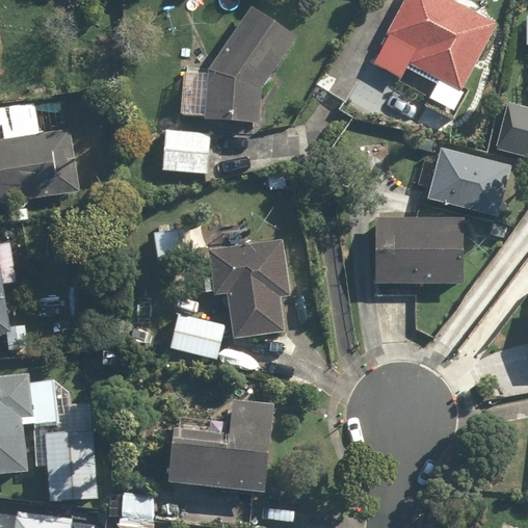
[(495,24),(446,0),(404,0),(386,38),(418,55),(411,68),(459,93),(495,24)]
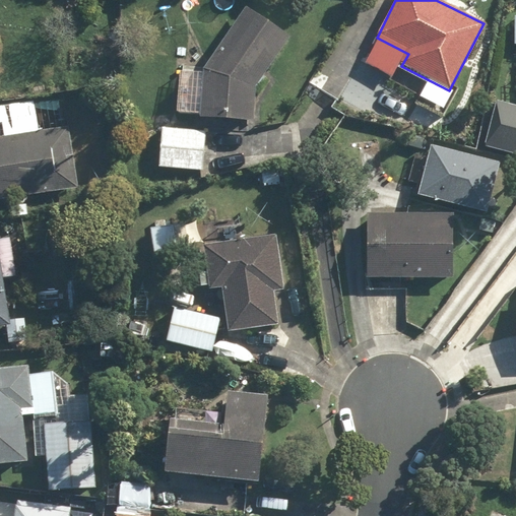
[(198,113),(202,117),(251,125),(256,87),(289,39),(245,8),(203,74),(179,71),(176,112),(198,113)]
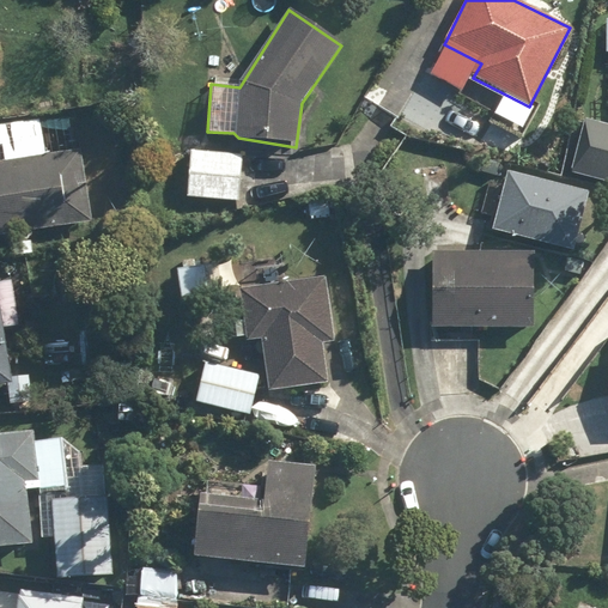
[(0,162),(0,233),(93,223),(84,145),(48,149),(44,120),(2,125),(7,160),(0,162)]
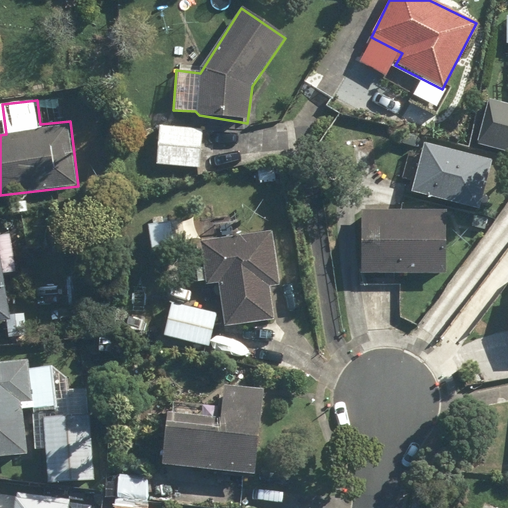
[(507,105),(488,101),(479,145),(507,151),(507,105)]
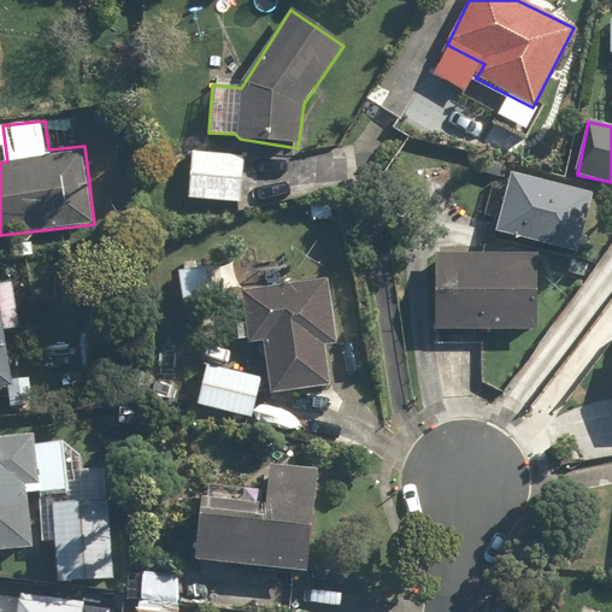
[(378,149),(339,152),(341,195),(381,193),(378,149)]
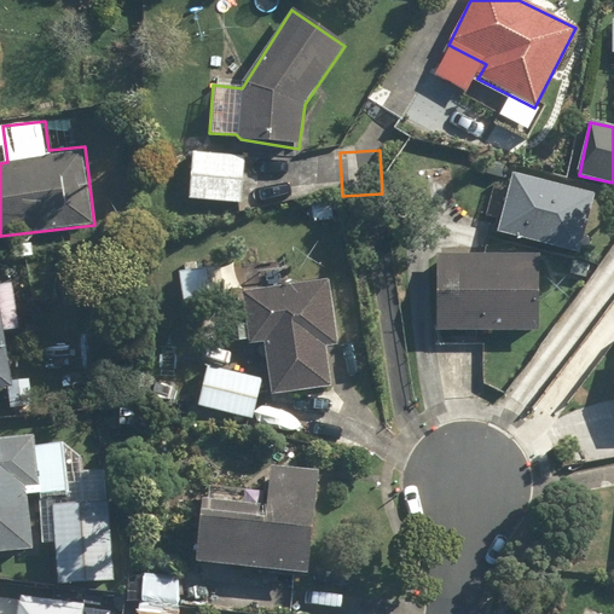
[(244,154),(190,151),(189,197),(242,200),(244,154)]
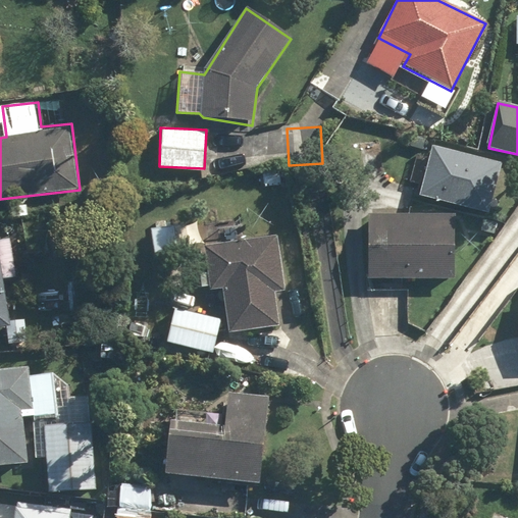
[(496,160),(430,145),(418,194),(483,210),(496,160)]
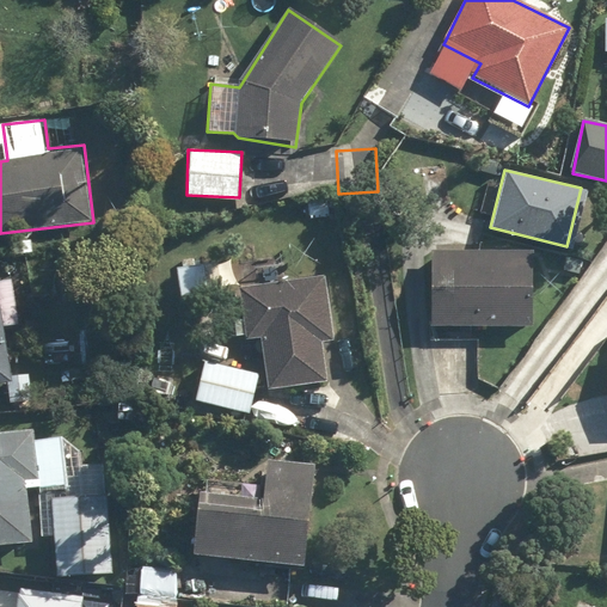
[(534,253),(433,249),(429,324),(531,329),(534,253)]
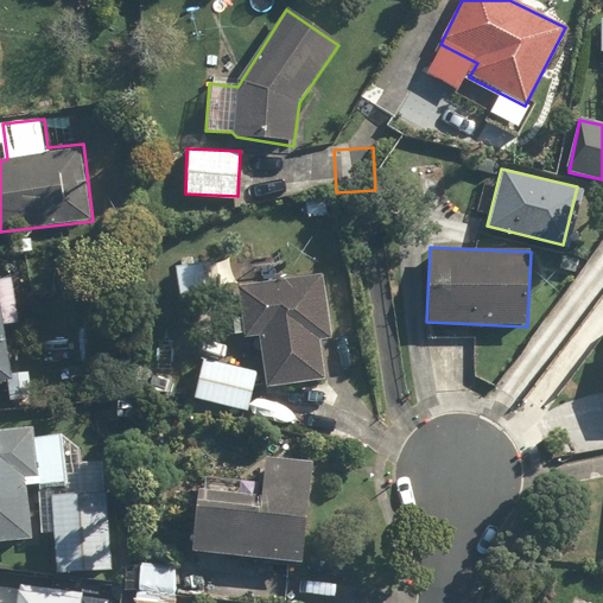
[(210,266),(176,270),(181,303),(215,298),(210,266)]
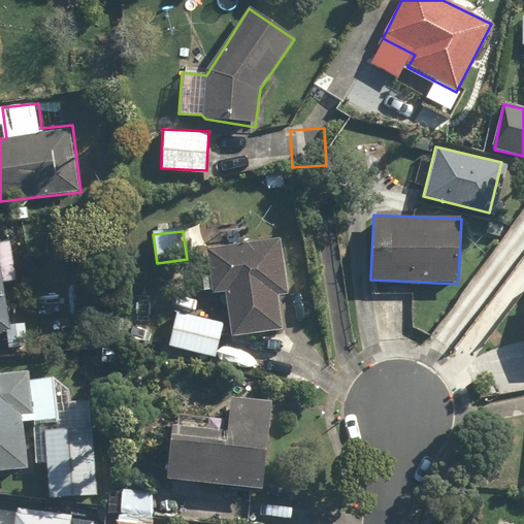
[(10,238),(0,238),(0,330),(6,330),(0,281),(17,279),(10,238)]
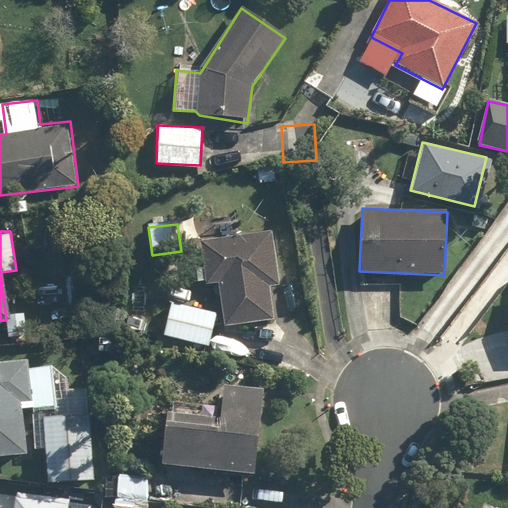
[(271,232),(200,241),(205,282),(217,280),(222,327),(273,321),(269,286),(278,285),(271,232)]
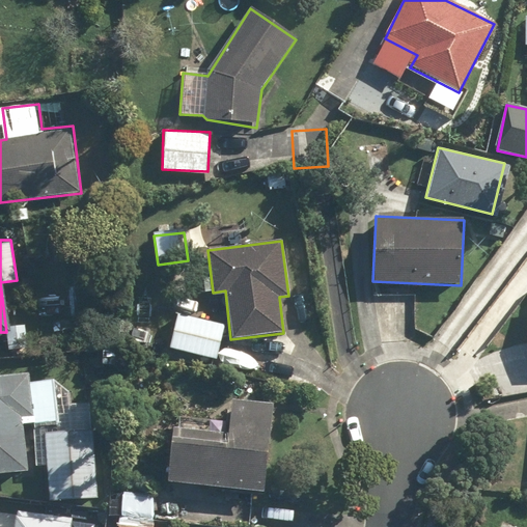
[(223,323),(178,315),(173,348),(218,356),(223,323)]
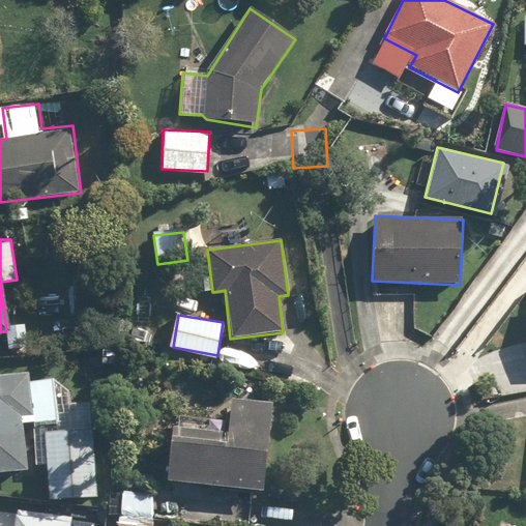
[(28,373),(0,375),(0,474),(25,472),(20,426),(31,425),(35,468),(49,467),(52,500),(97,496),(89,403),(54,407),(51,380),(29,382),(28,373)]
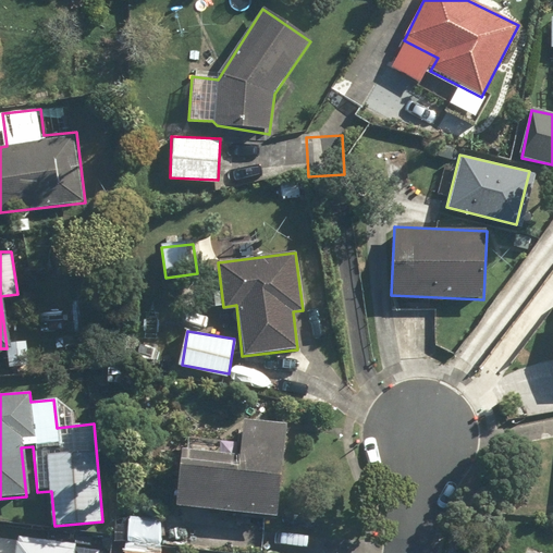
[(273,516),(279,428),(242,425),(240,459),(179,455),(175,510),(273,516)]
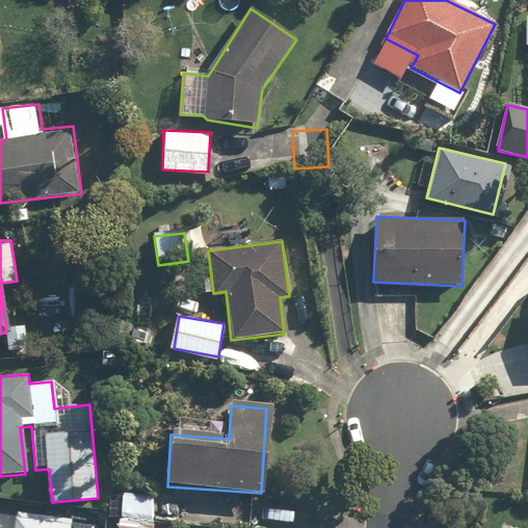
[(159,493),(124,490),(119,527),(159,527),(155,527),(159,493)]
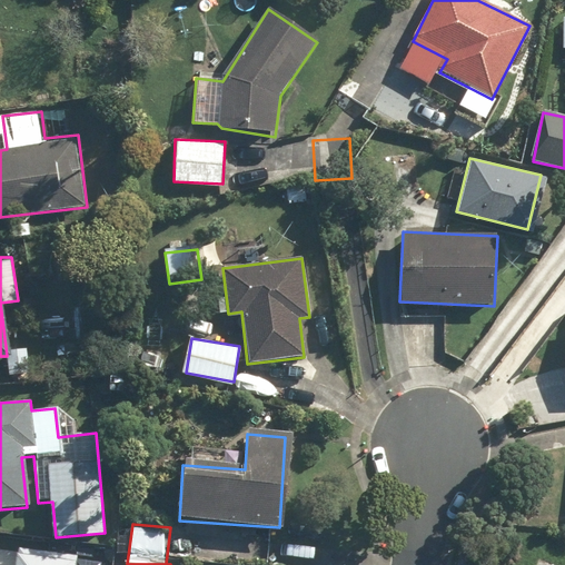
[(78,564),(79,561),(19,554),(18,564),(78,564)]
